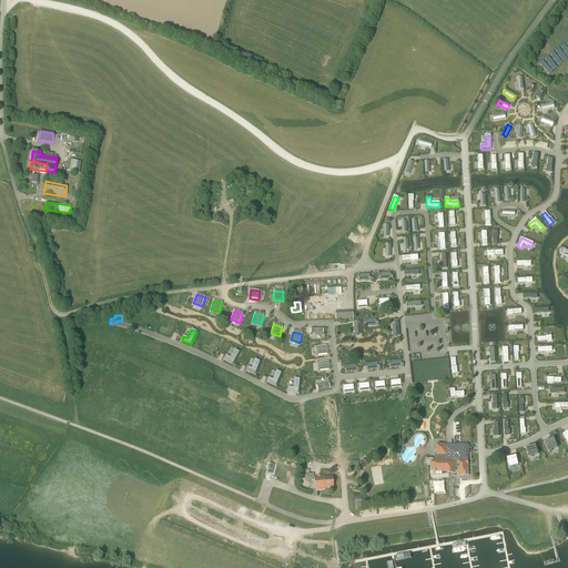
[(326,346),(317,347),(318,355),(327,355),(326,346)]
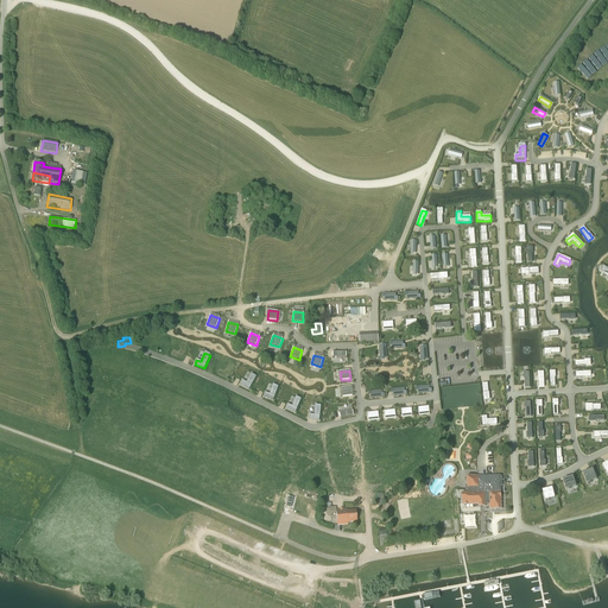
[(240,385),(248,390),(255,377),(251,374),(246,382),(242,380),(240,385)]
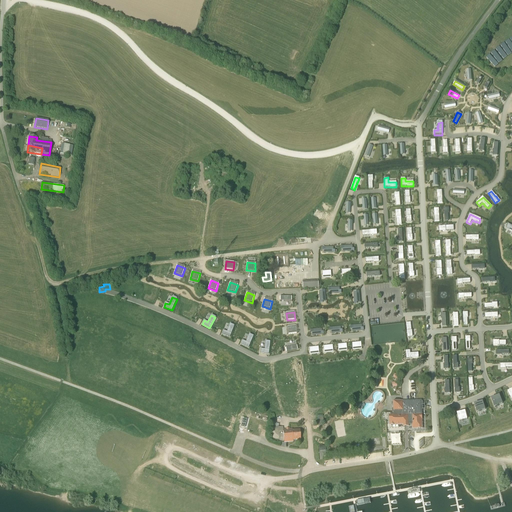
[(222,334),(230,337),(234,326),(230,324),(227,332),(223,330),(222,334)]
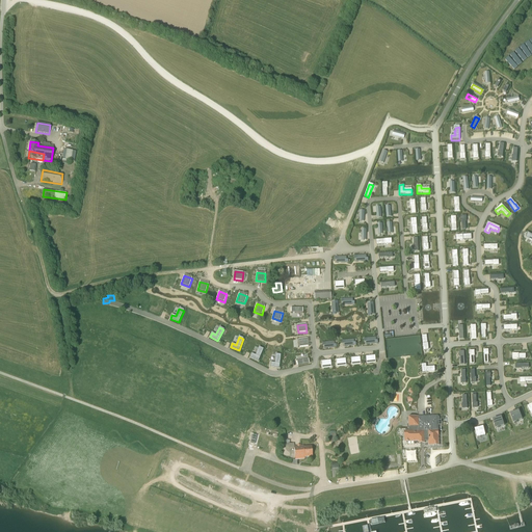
[(307,339),(298,339),(299,347),(308,347),(307,339)]
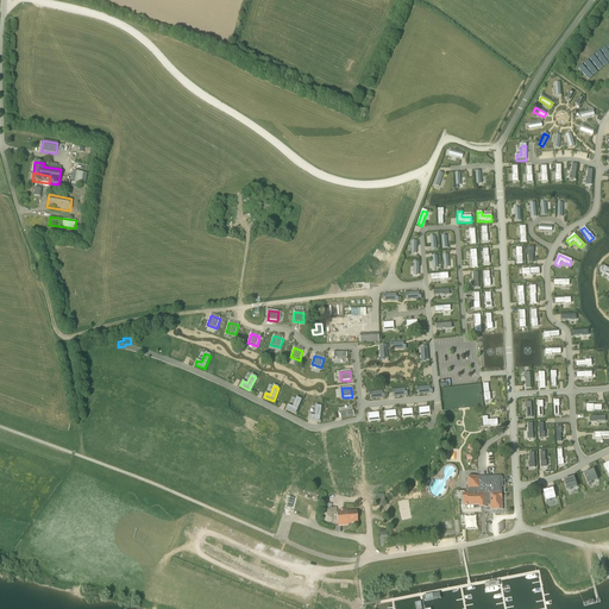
[(106,396),(111,396),(111,391),(100,391),(100,402),(106,402),(106,396)]
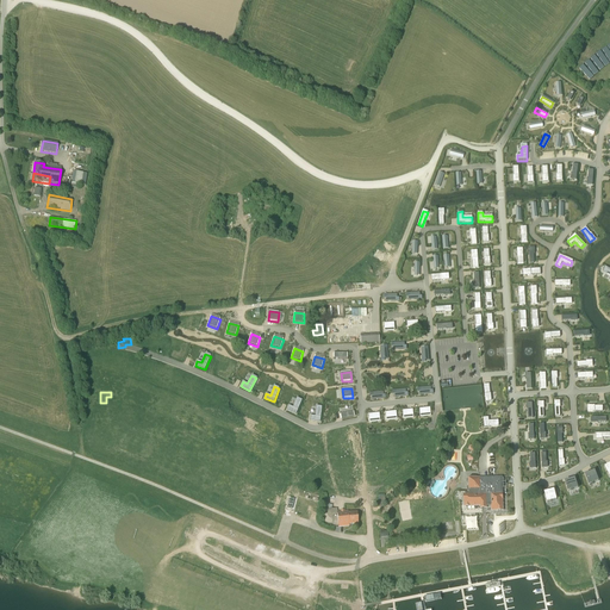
[(297,398),(293,408),(288,405),(286,410),(296,415),(302,400),(297,398)]
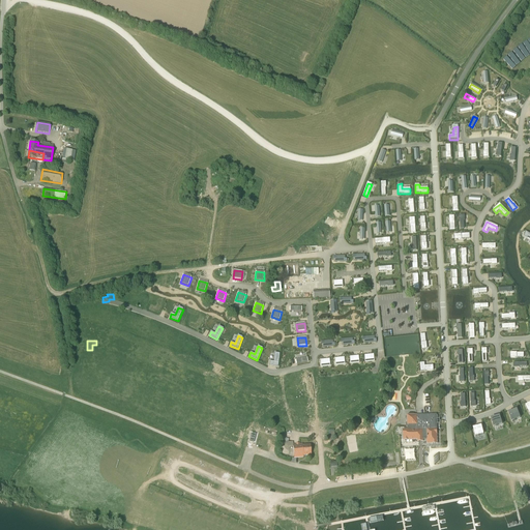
[(274,353),(273,361),(269,361),(269,365),(277,366),(280,354),(274,353)]
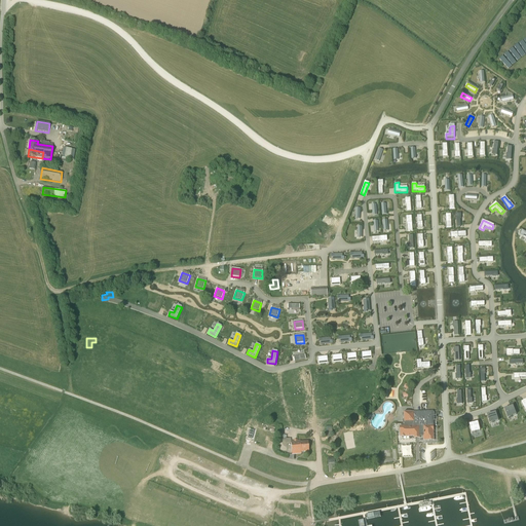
[(92,357),(88,370),(92,372),(98,358),(92,357)]
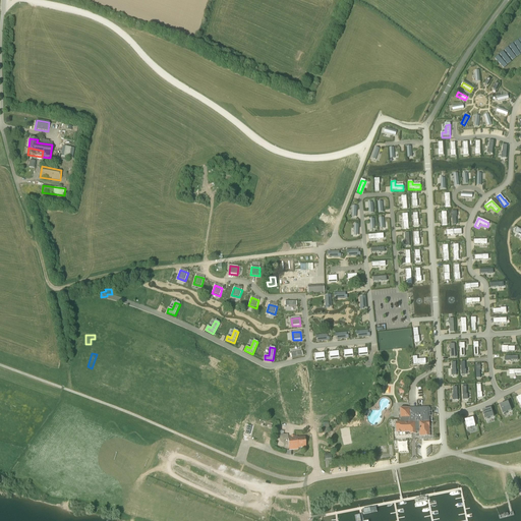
[(417,356),(413,357),(413,365),(425,364),(425,359),(422,360),(421,359),(420,359),(420,360),(417,360),(417,356)]
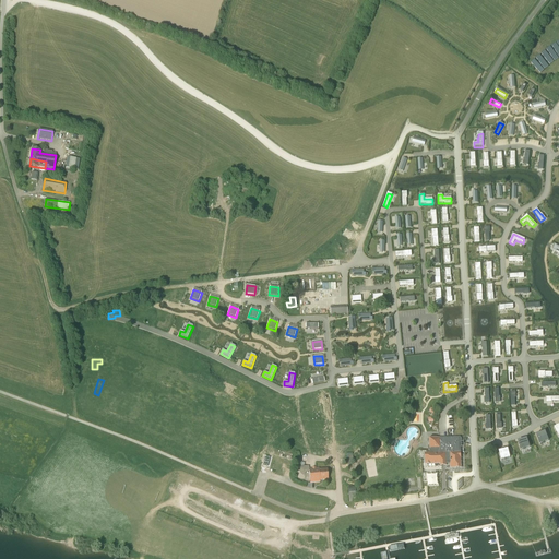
[(117,384),(113,400),(118,401),(122,387),(117,384)]
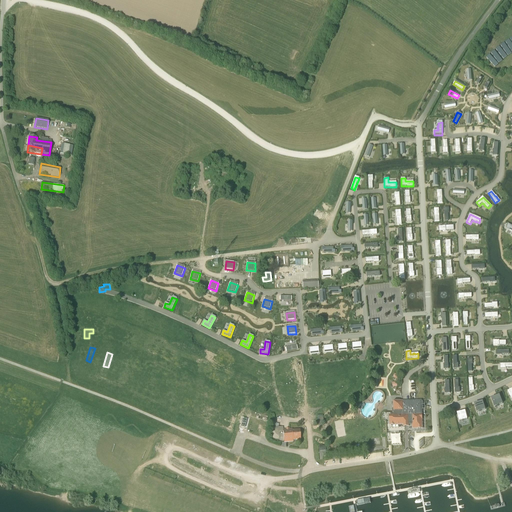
[(126,359),(122,372),(127,374),(131,361),(126,359)]
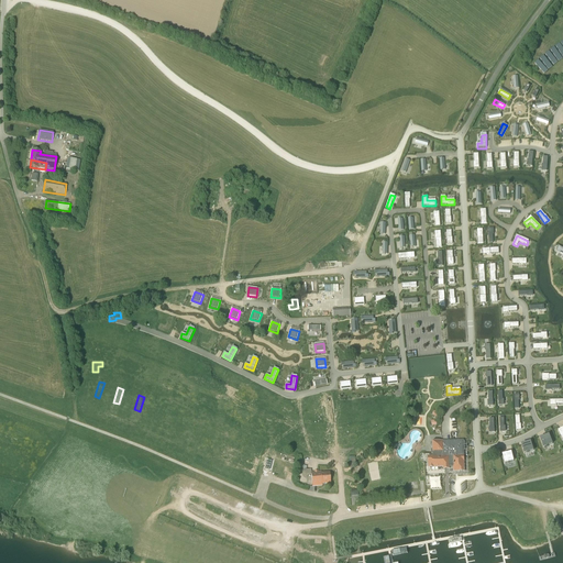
[(157,401),(153,416),(157,418),(163,404),(157,401)]
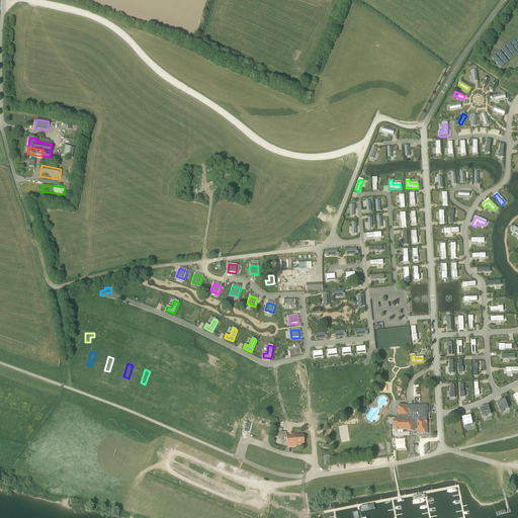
[(286,372),(287,382),(294,382),(294,375),(290,376),(290,370),(284,371),(284,372),(286,372)]
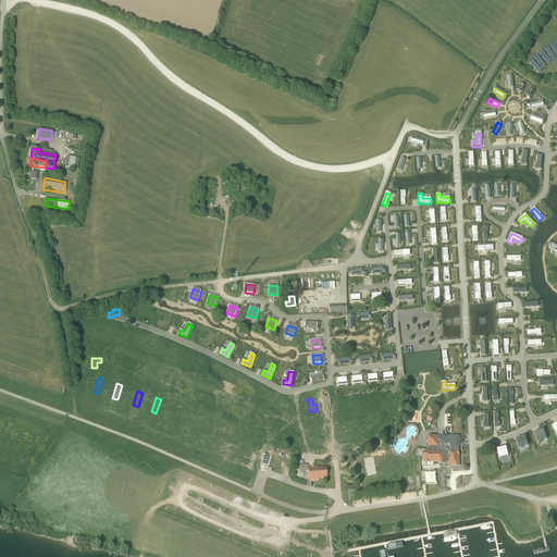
[(175,405),(170,420),(175,421),(180,407),(175,405)]
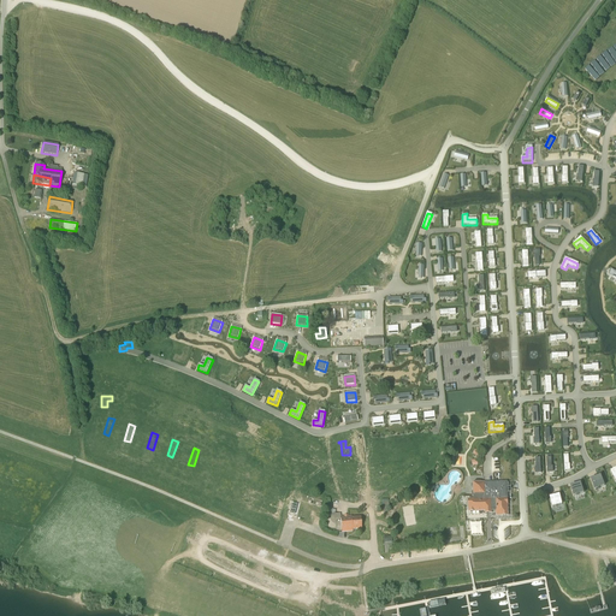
[(212,457),(207,473),(212,475),(218,460),(212,457)]
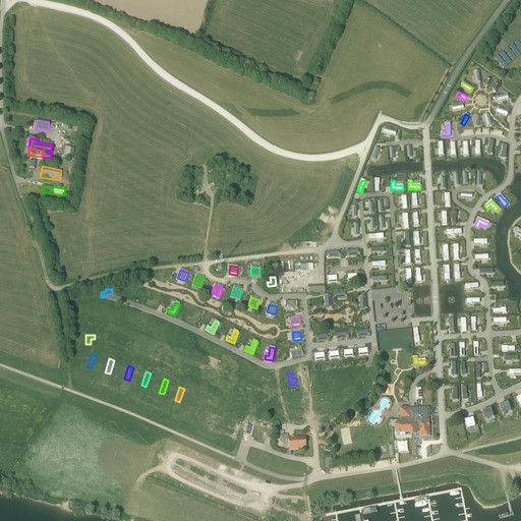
[(196,396),(191,409),(196,410),(200,397),(196,396)]
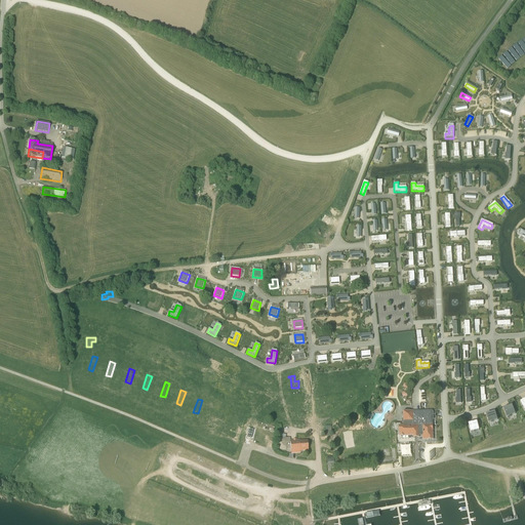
[(516,404),(508,406),(510,415),(519,413),(516,404)]
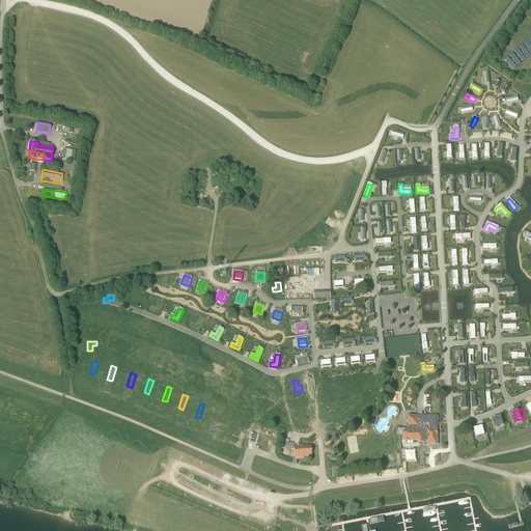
[(217,410),(212,423),(217,425),(222,412),(217,410)]
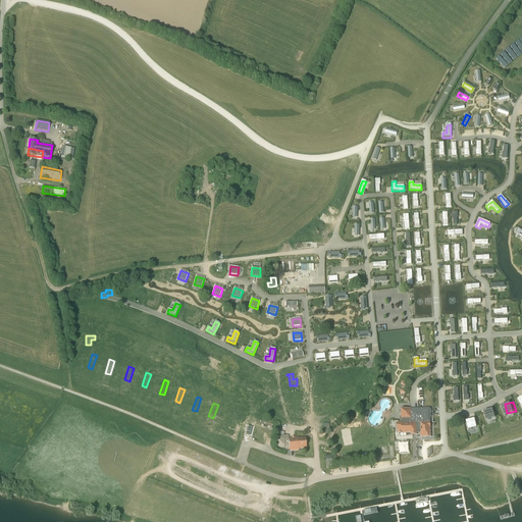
[(494,408),(485,410),(487,419),(497,417),(494,408)]
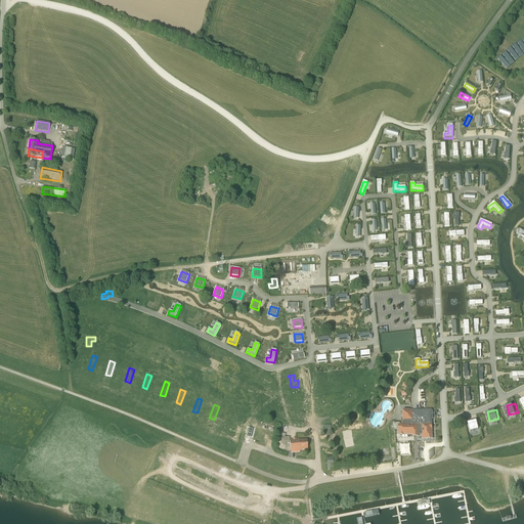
[(403,425),(398,425),(399,435),(411,434),(418,434),(422,434),(423,438),(432,438),(431,410),(403,411),(403,425)]
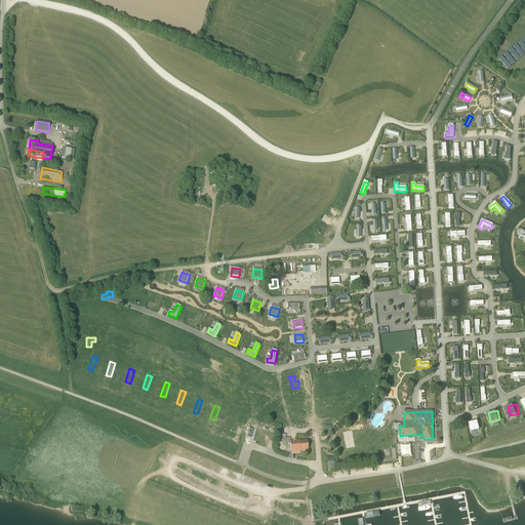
[(233,413),(228,427),(233,429),(237,415),(233,413)]
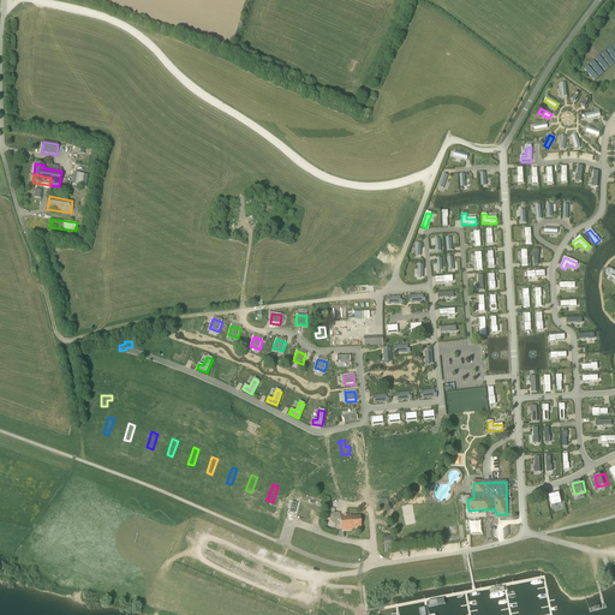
[(559,494),(549,496),(551,507),(555,506),(556,506),(561,505),(559,494)]
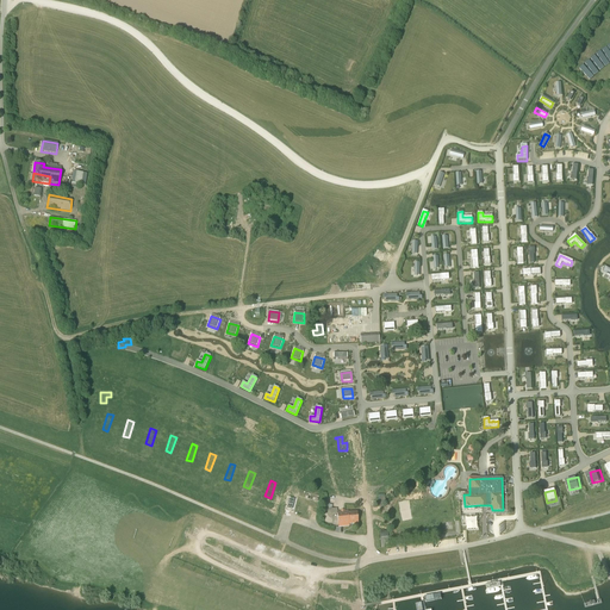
[(337,512),(337,514),(338,527),(349,526),(349,524),(358,523),(358,512),(348,512),(348,511),(337,512)]
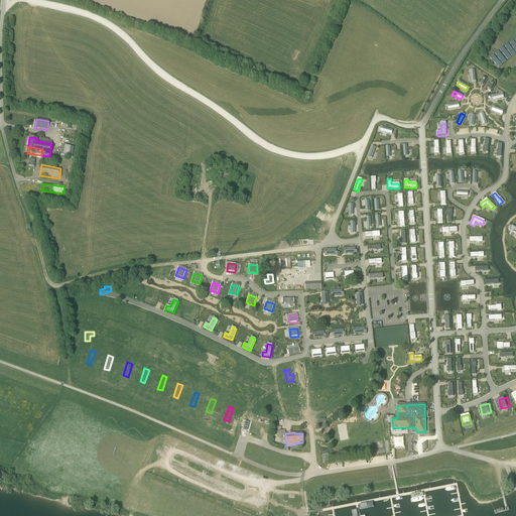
[(472,469),(468,473),(472,478),(477,474),(472,469)]
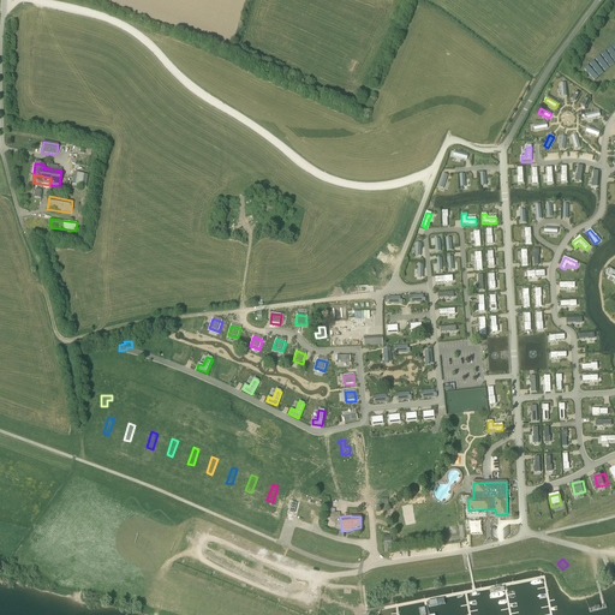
[(303,583),(299,580),(292,587),(296,591),(303,583)]
